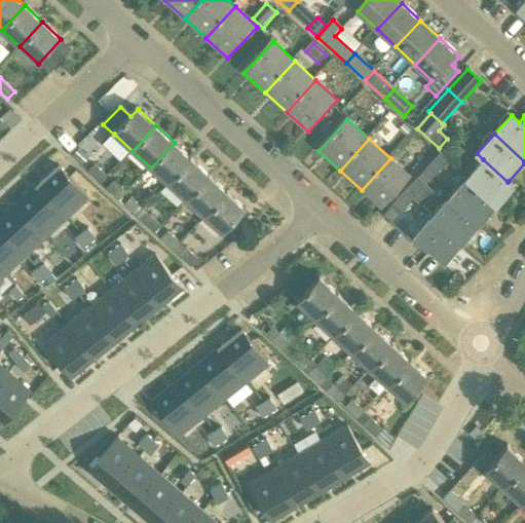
[(440,154),(449,162),(461,149),(453,141),(440,154)]
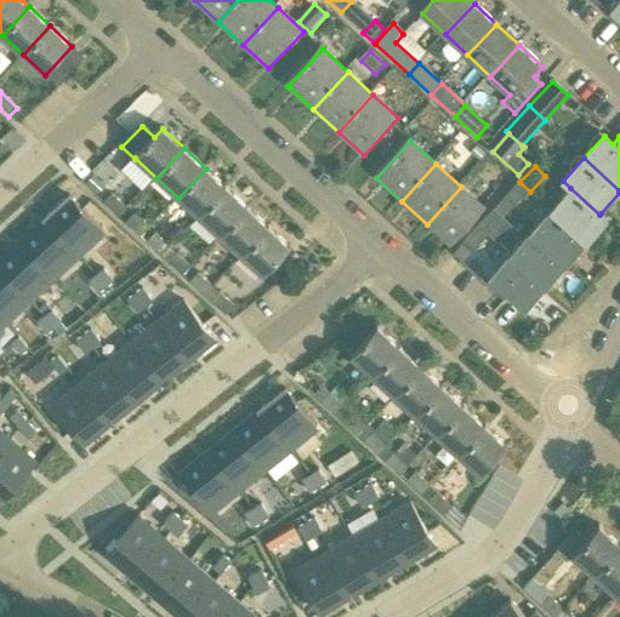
[(206,169),(178,198),(200,218),(228,188),(206,169)]
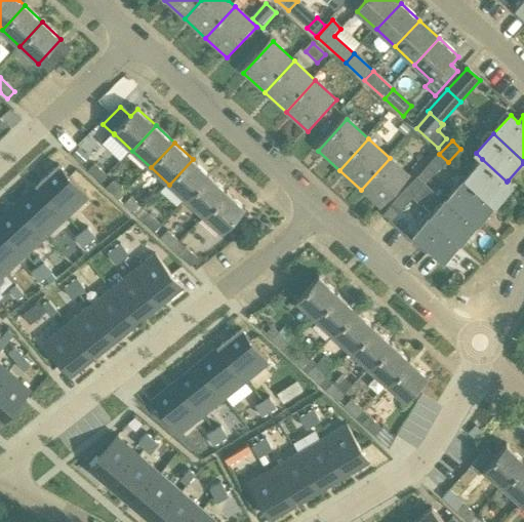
[(79,149),(73,156),(83,165),(89,158),(79,149)]
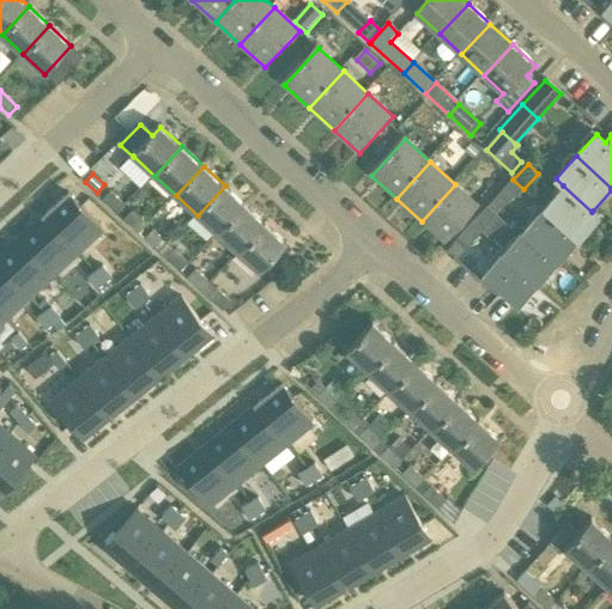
[(523,189),(513,180),(497,198),(507,207),(523,189)]
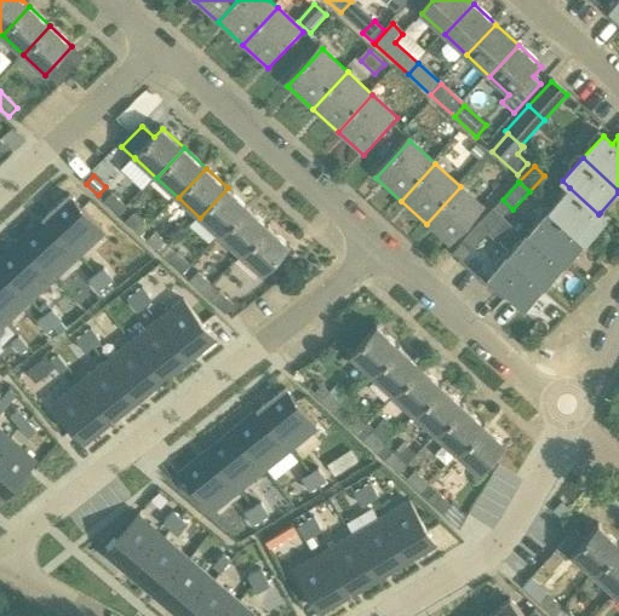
[(460,186),(427,224),(452,247),(486,209),(460,186)]
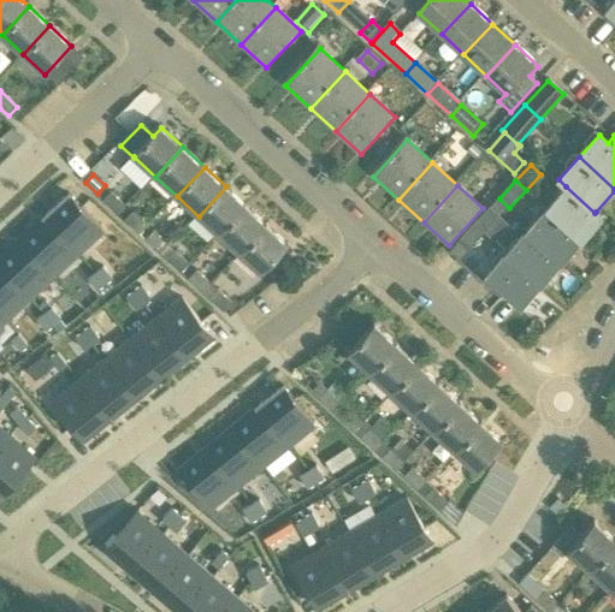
[(247,206),(226,186),(199,217),(219,236),(247,206)]
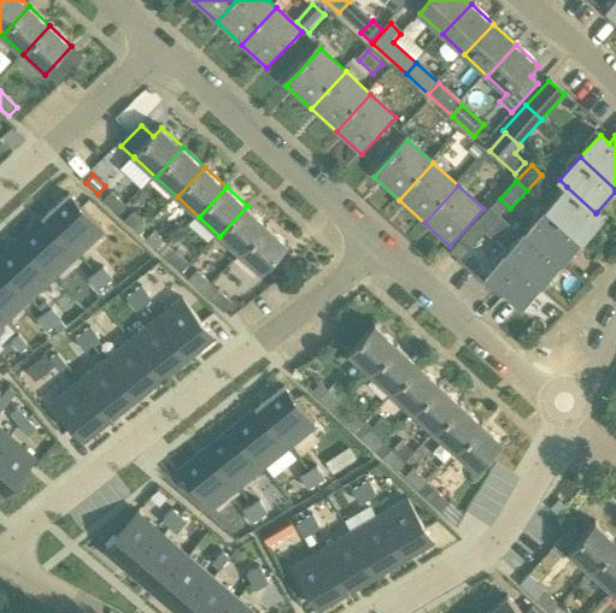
[(567,187),(547,210),(584,242),(605,219),(597,212),(596,213),(567,187)]
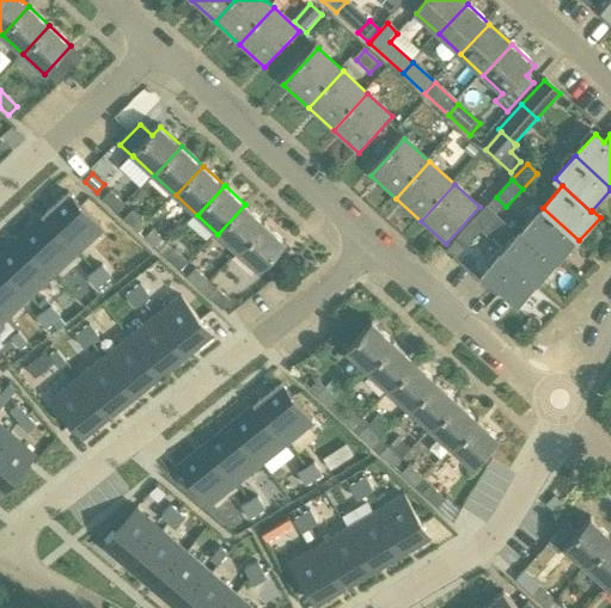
[(110,192),(102,202),(116,215),(124,206),(110,192)]
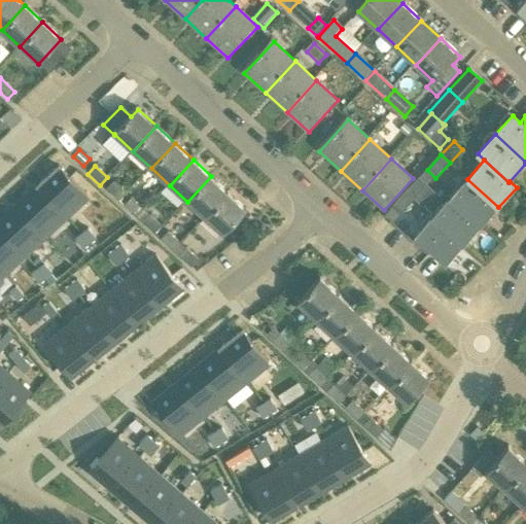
[(89,200),(60,168),(38,187),(67,219),(89,200)]
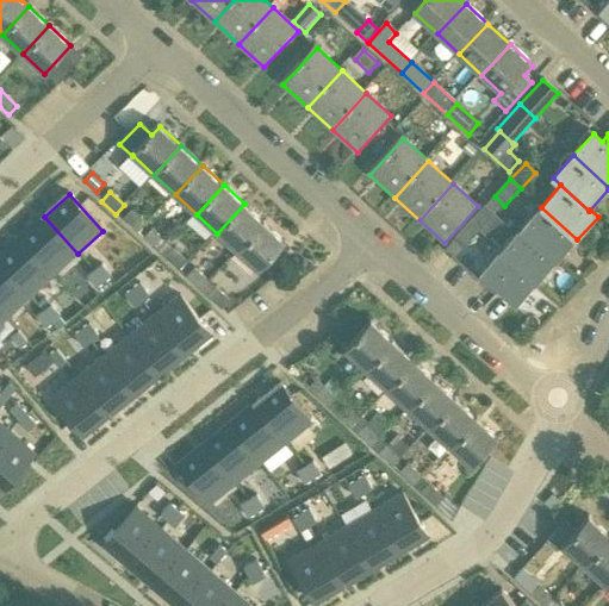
[(244,204),(217,233),(238,252),(266,223),(244,204)]
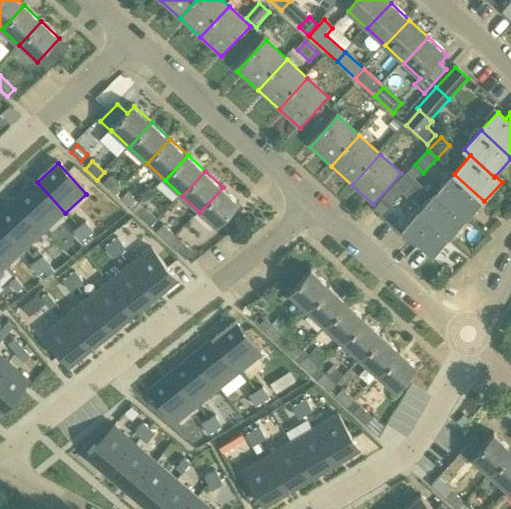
[(395,187),(403,194),(415,181),(407,174),(395,187)]
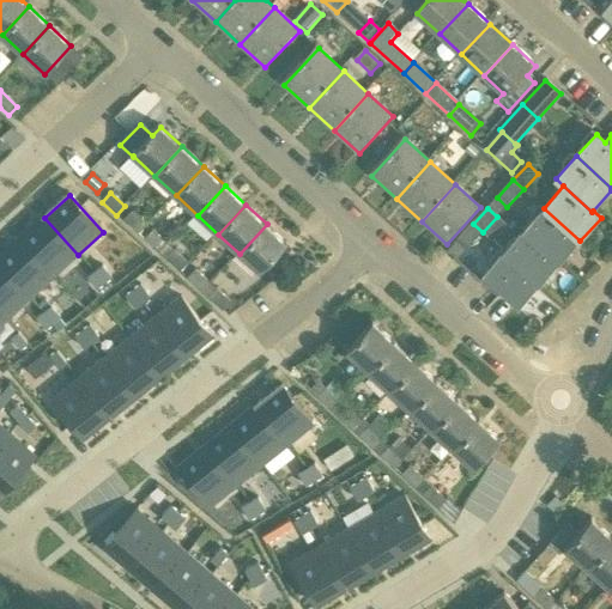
[(580,241),(544,208),(523,230),(561,263),(580,241)]
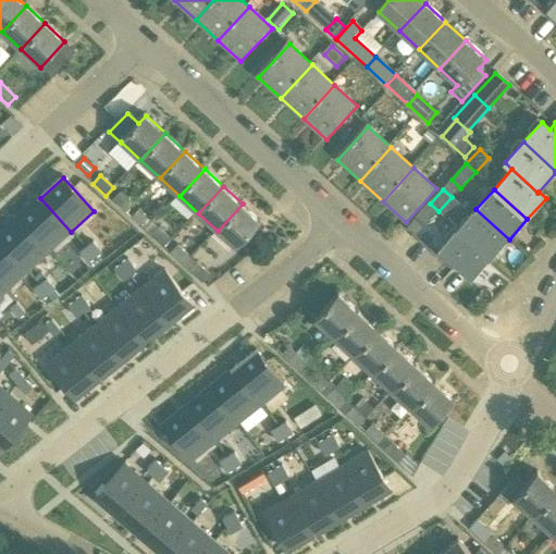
[(112,201),(125,213),(133,206),(120,194),(112,201)]
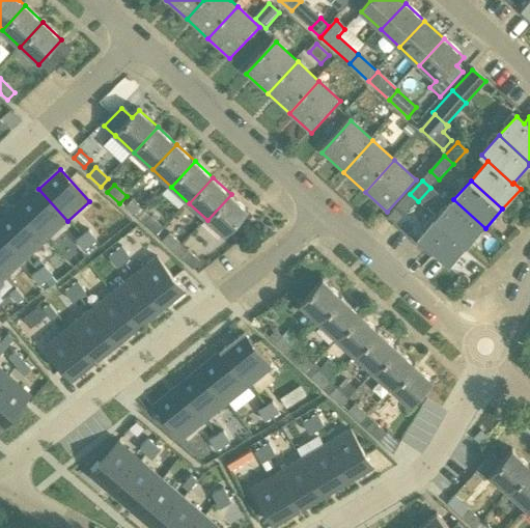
[(67,221),(38,189),(18,209),(47,240),(67,221)]
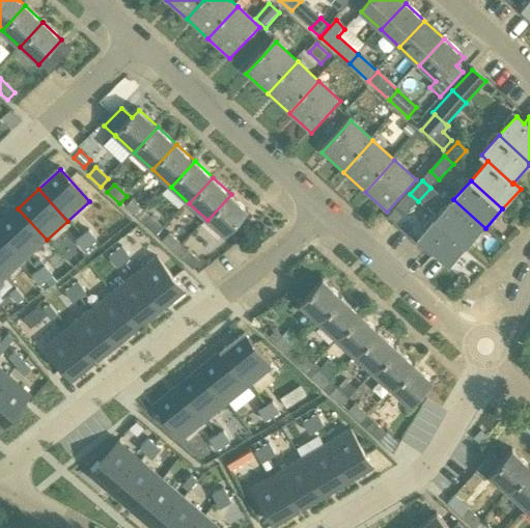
[(250,212),(231,194),(207,220),(226,238),(250,212)]
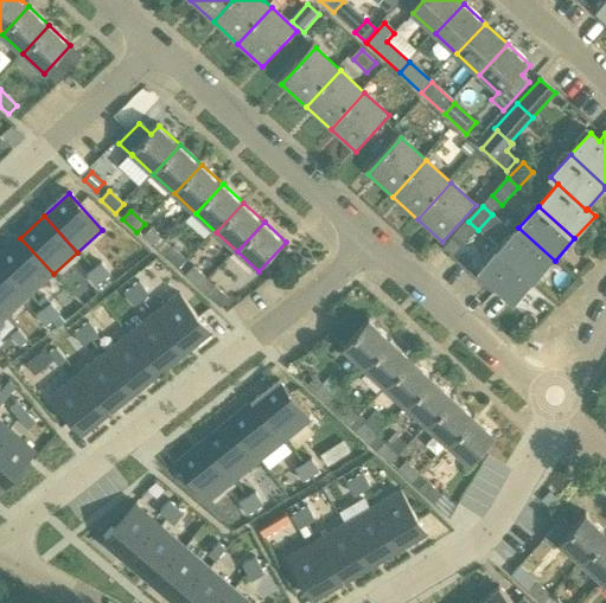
[(478,230),(469,222),(453,239),(463,248),(478,230)]
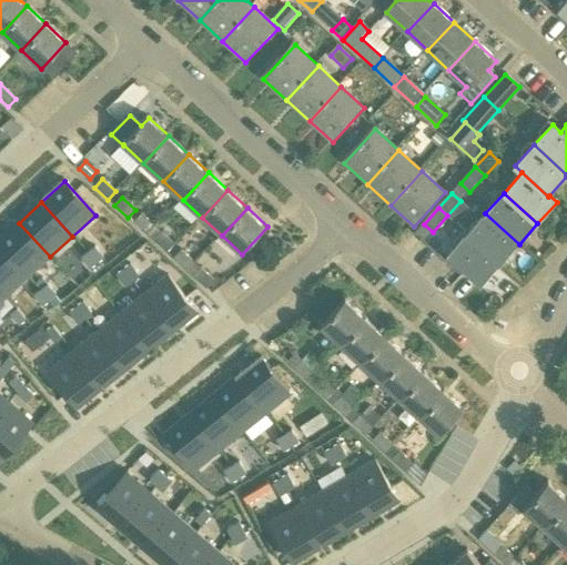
[(485,213),(466,233),(500,264),(519,244),(485,213)]
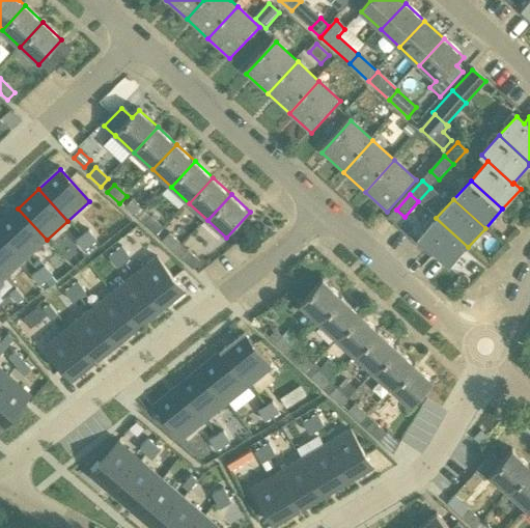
[(139,221),(146,214),(133,200),(126,209),(139,221)]
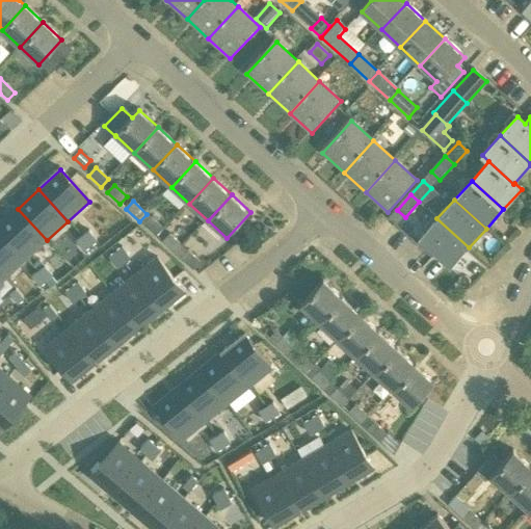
[(47,240),(18,209),(0,225),(0,231),(26,259),(47,240)]
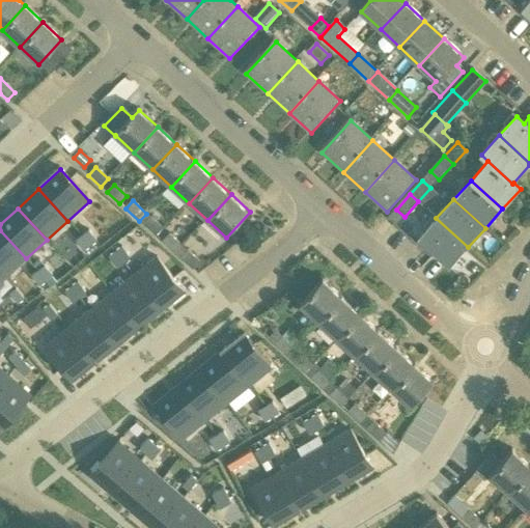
[(164,230),(146,214),(139,221),(157,238),(164,230)]
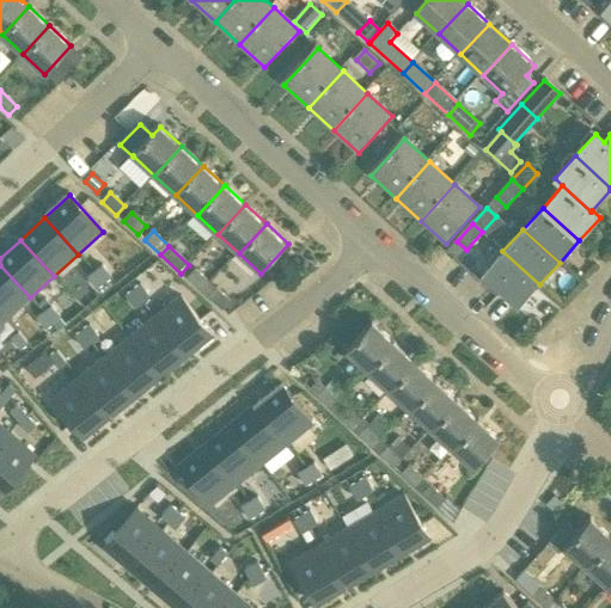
[(539,284),(502,251),(482,274),(519,307),(539,284)]
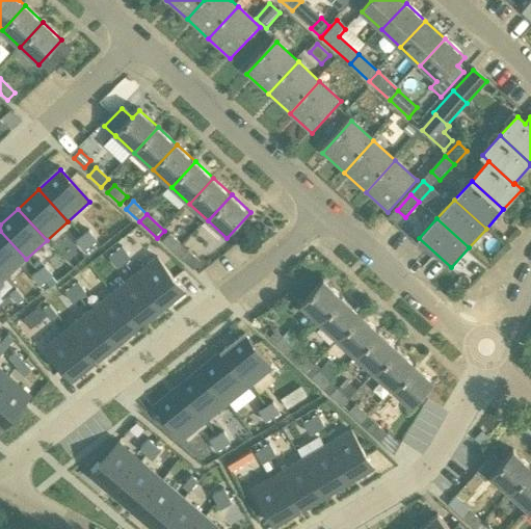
[(26,259),(0,231),(0,272),(5,279),(26,259)]
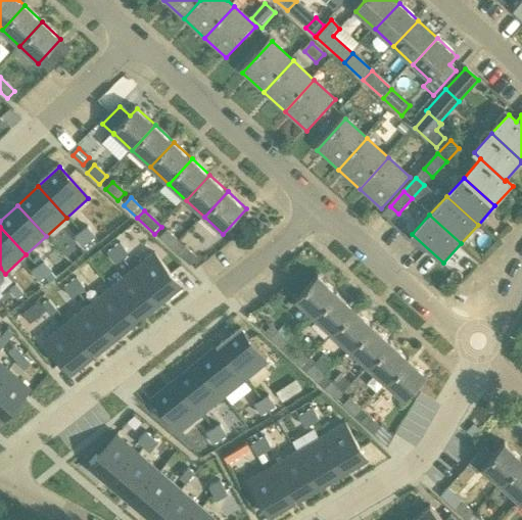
[(161,227),(154,234),(173,251),(180,243),(161,227)]
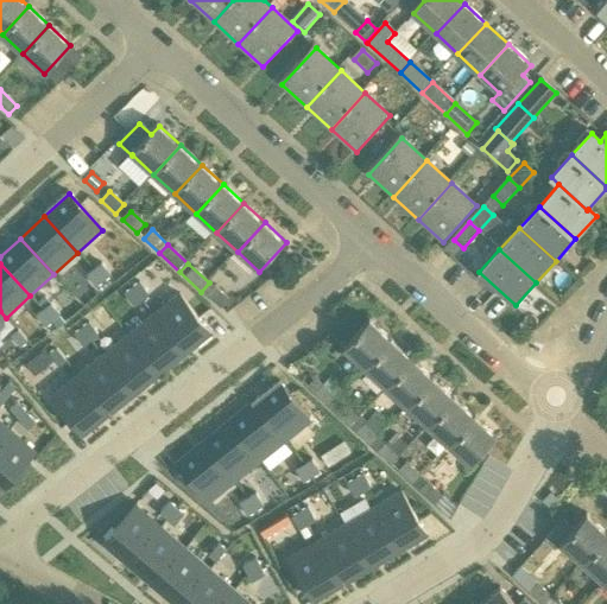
[(112,277),(102,266),(95,272),(105,283),(112,277)]
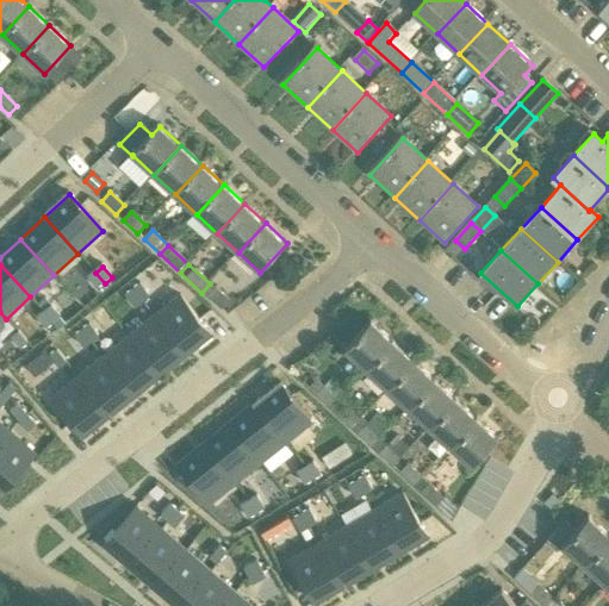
[(105,283),(95,273),(88,279),(97,289),(105,283)]
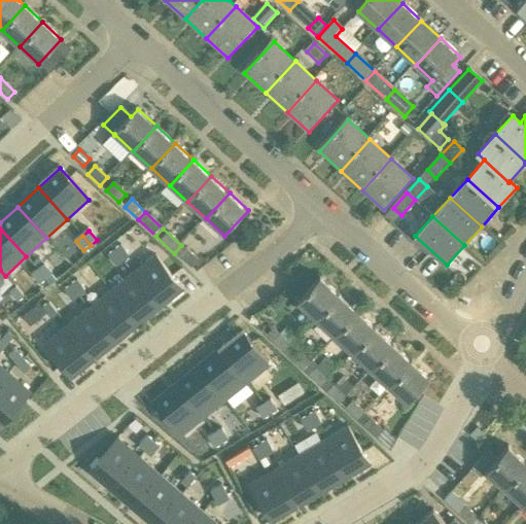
[(199,260),(181,245),(174,253),(191,269),(191,268),(197,263),(199,260)]
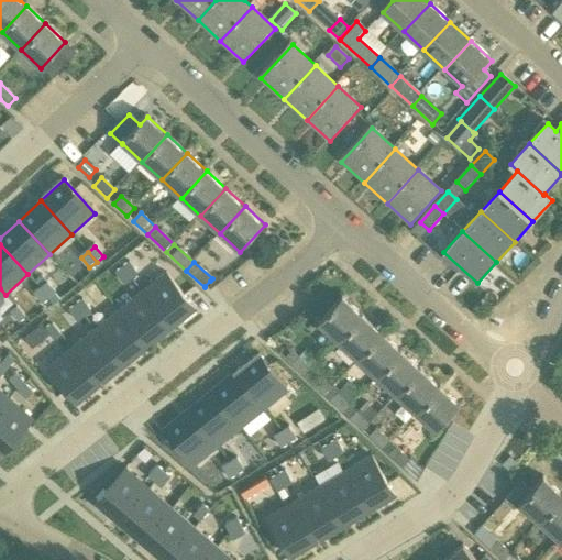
[(139,274),(130,264),(123,270),(131,280),(139,274)]
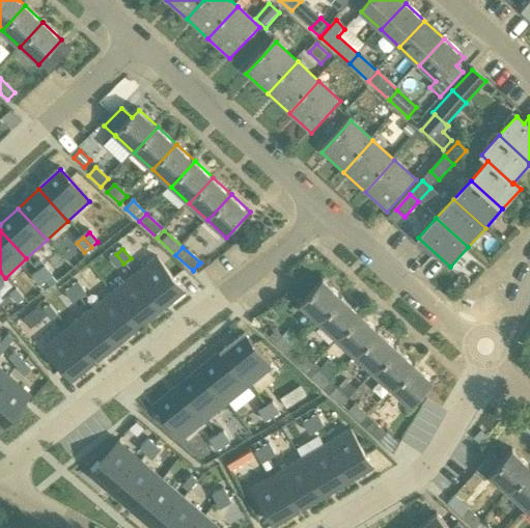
[(123,264),(116,254),(109,259),(117,269),(123,264)]
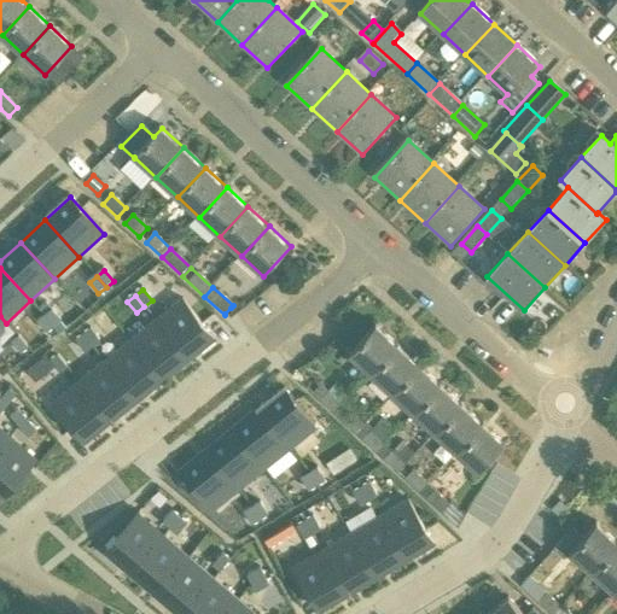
[(215,340),(184,302),(157,322),(188,361),(215,340)]
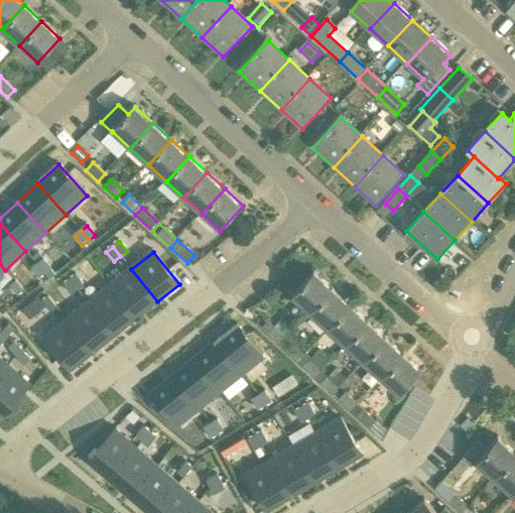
[(51,269),(44,260),(37,265),(45,274),(51,269)]
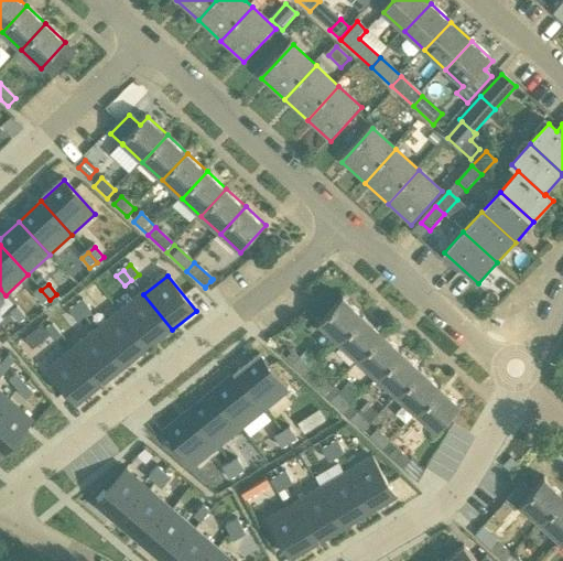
[(50,300),(41,290),(34,295),(42,305),(50,300)]
